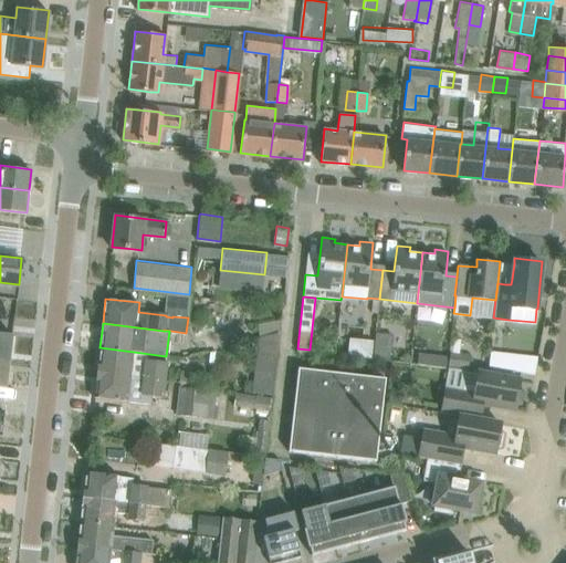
[(0,358),(10,360),(13,333),(0,332),(0,358)]
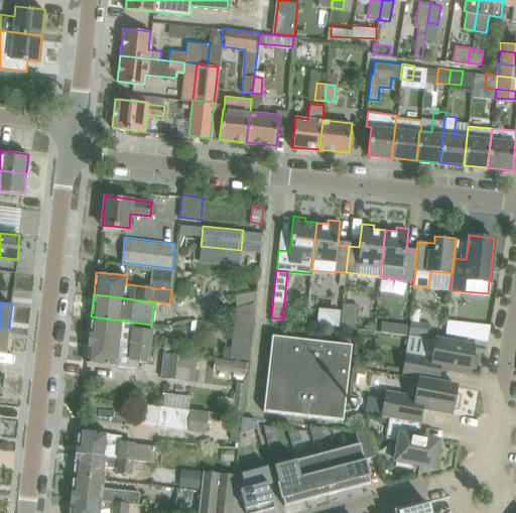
[(234,321),(230,356),(248,358),(252,323),(255,302),(243,305),(235,307),(234,321)]
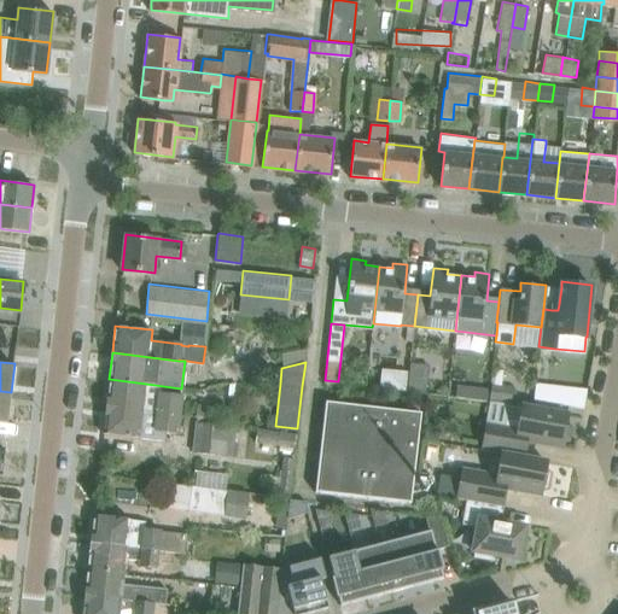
[(408,369),(398,369),(397,389),(407,389),(408,369)]
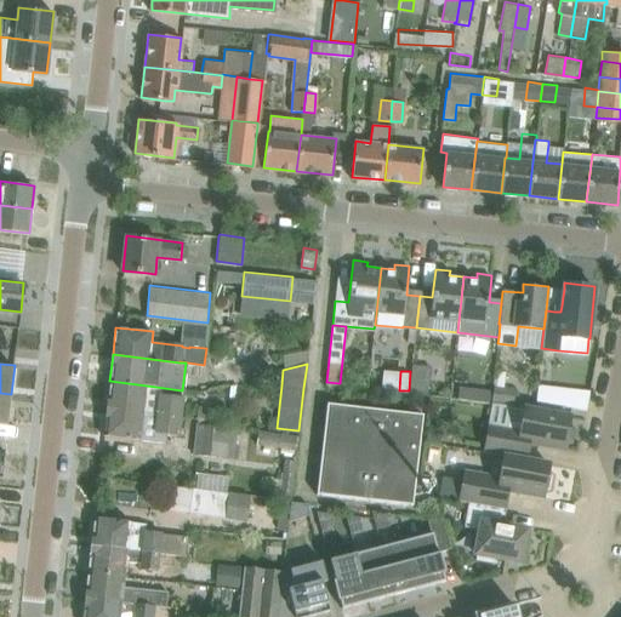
[(109,381),(107,409),(182,417),(184,392),(160,389),(160,395),(146,394),(147,386),(109,381)]
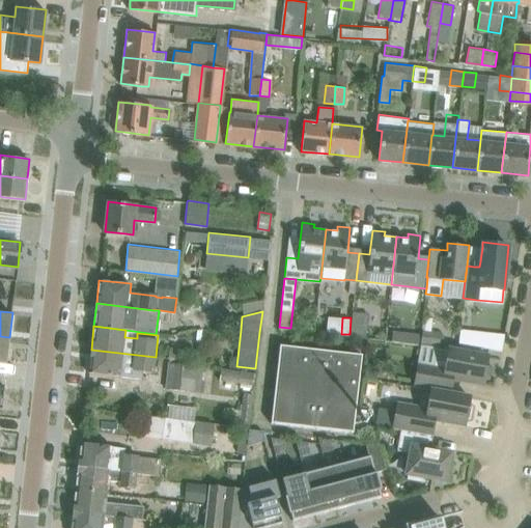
[(420,342),(439,345),(441,331),(422,329),(420,342)]
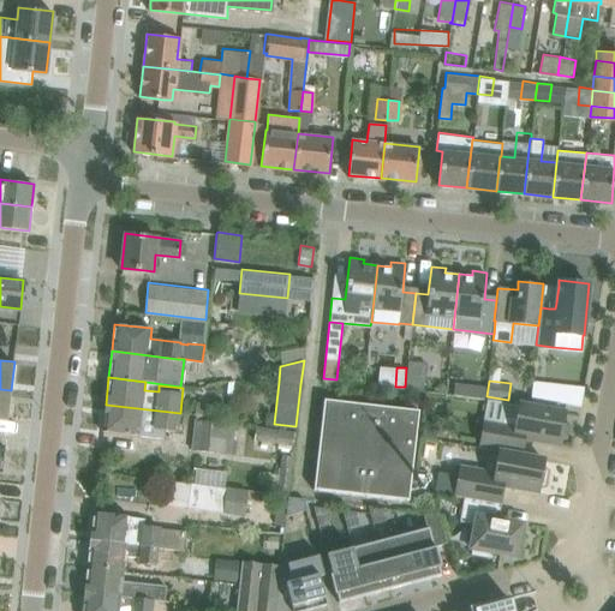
[(536,381),(535,396),(549,397),(550,382),(536,381)]
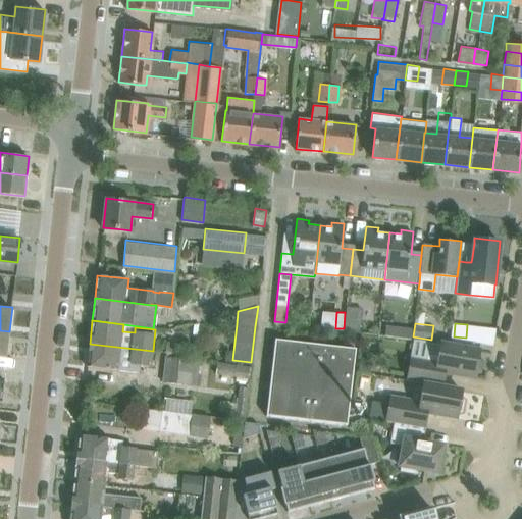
[(9,331),(0,330),(0,355),(6,356),(9,331)]
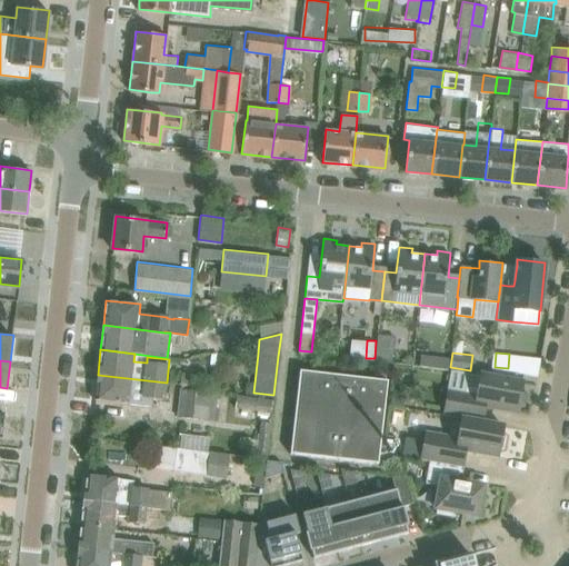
[(290,453),(378,463),(388,379),(300,369),(290,453)]
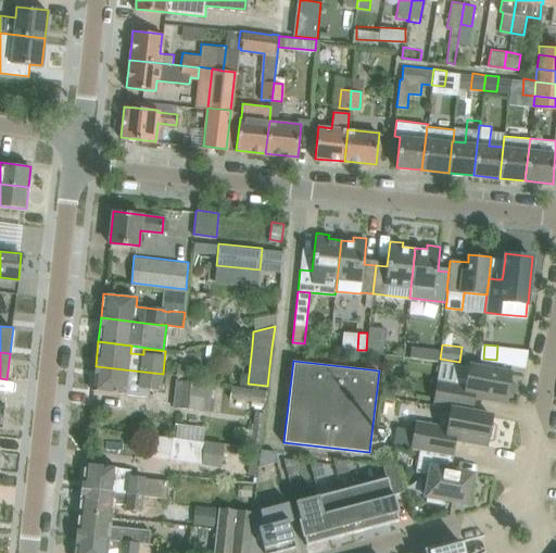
[(433,404),(451,406),(470,411),(474,396),(505,401),(510,372),(469,364),(467,377),(458,375),(455,378),(454,381),(438,379),(433,404)]
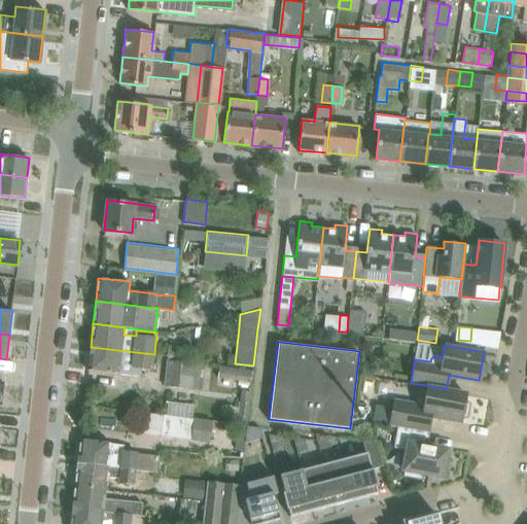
[(154,354),(91,347),(88,369),(141,375),(142,368),(152,369),(154,354)]
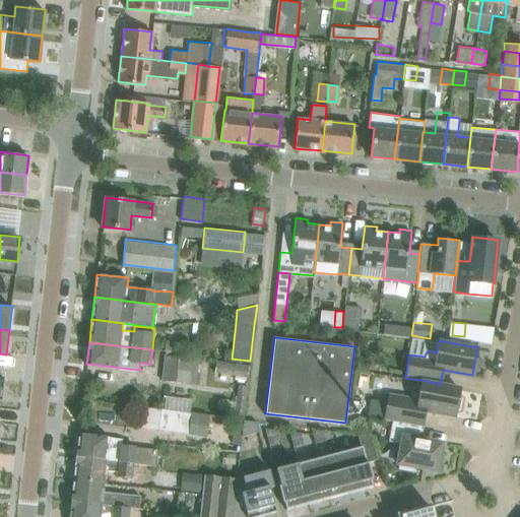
[(161,380),(188,382),(191,357),(165,353),(161,380)]
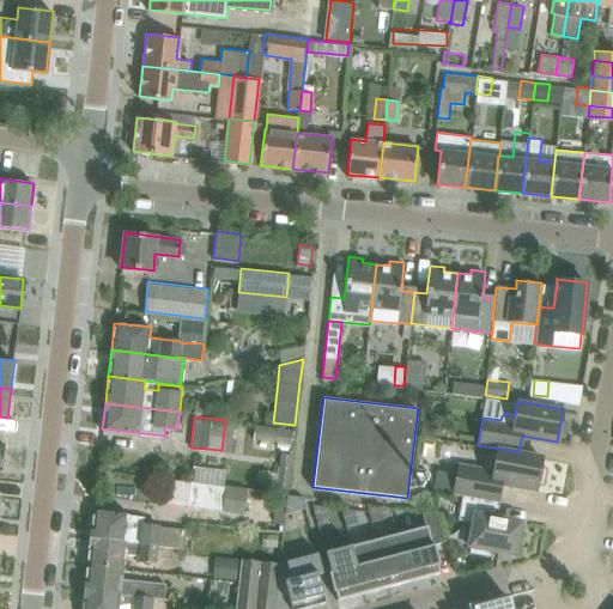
[(424,416),(422,433),(434,434),(436,418),(424,416)]
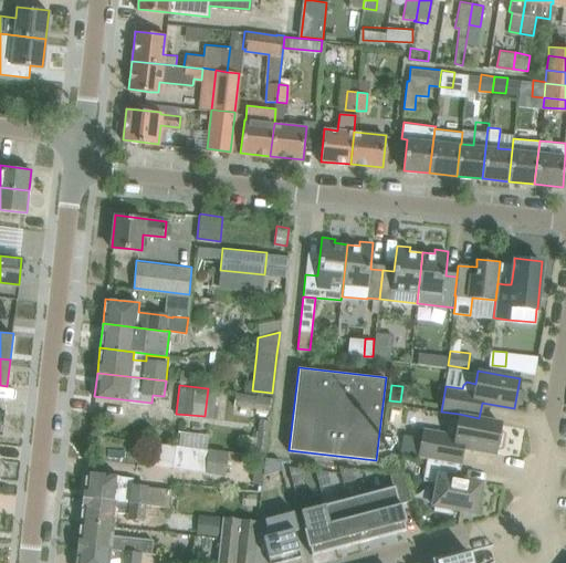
[(252,391),(236,388),(234,404),(271,407),(272,393),(252,391)]
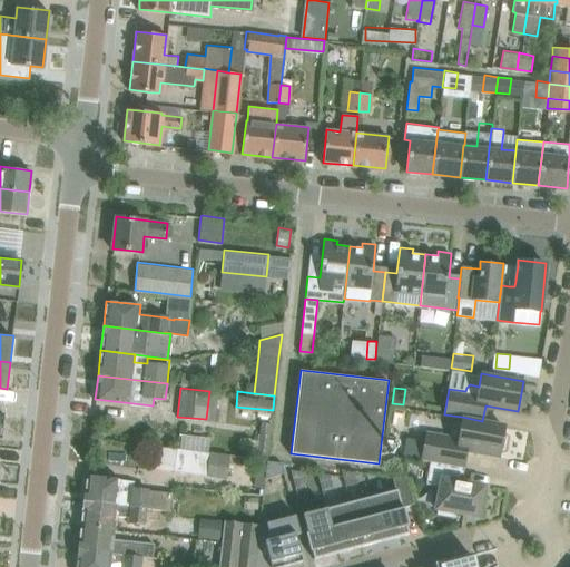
[(422,459),(430,460),(463,466),(467,449),(499,456),(500,448),(504,447),(507,436),(502,432),(504,424),(482,421),(462,417),(460,429),(454,428),(451,431),(450,436),(426,431),(422,459)]
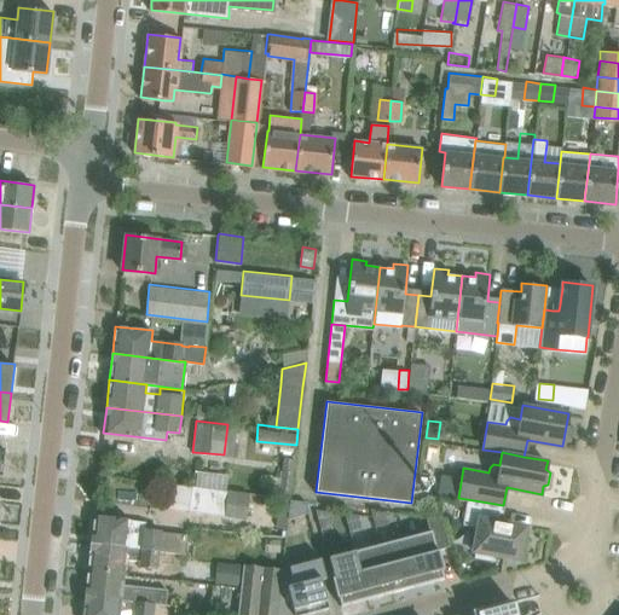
[(250,492),(196,485),(191,485),(189,509),(246,518),(250,492)]
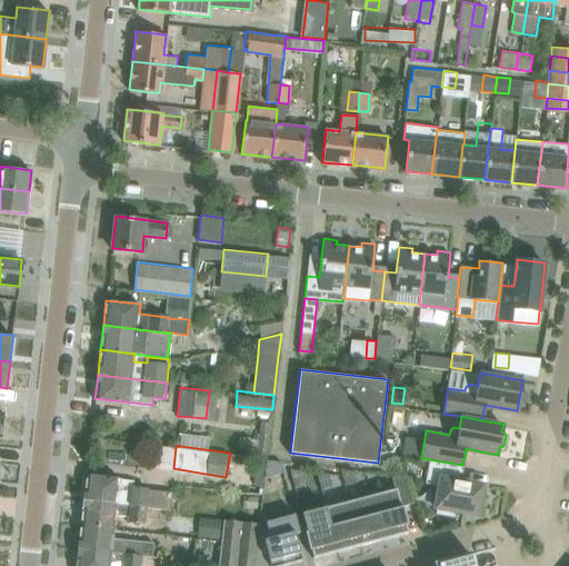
[(265,476),(267,459),(267,458),(255,457),(250,492),(262,493),(265,476)]
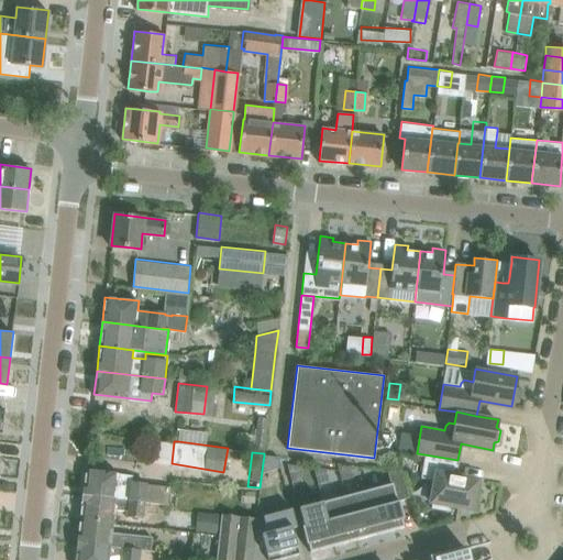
[(278,456),(264,454),(262,471),(280,465),(278,456)]
